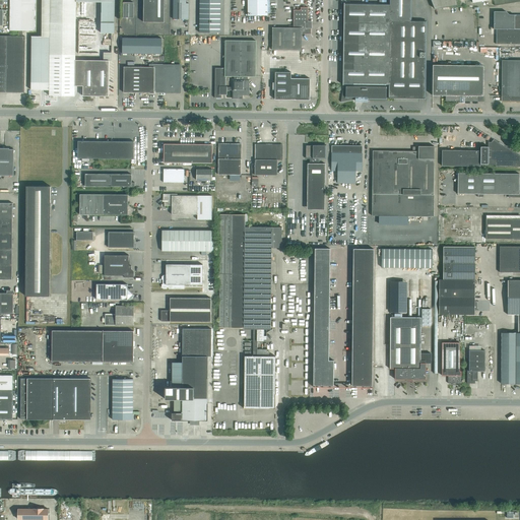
[(36,30),(36,0),(10,0),(10,30),(18,30),(18,37),(0,36),(0,91),(24,92),(25,37),(22,37),(22,30),(36,30)]
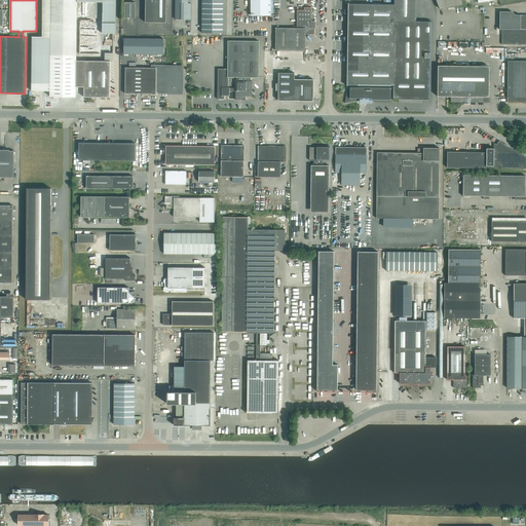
[(76,61),(77,2),(103,2),(103,33),(115,34),(115,0),(44,0),(44,37),(32,37),(31,90),(49,91),(49,97),(76,97),(76,86),(84,87),(83,97),(110,98),(110,61),(105,61),(76,61)]
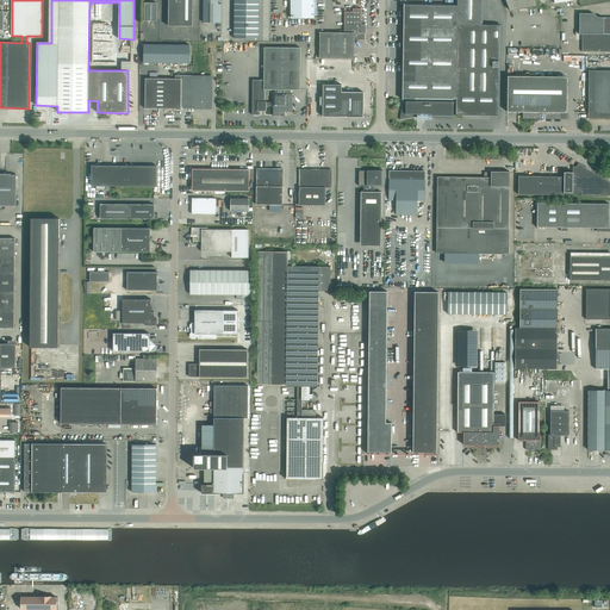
[(193,26),(192,0),(168,0),(168,26),(193,26)]
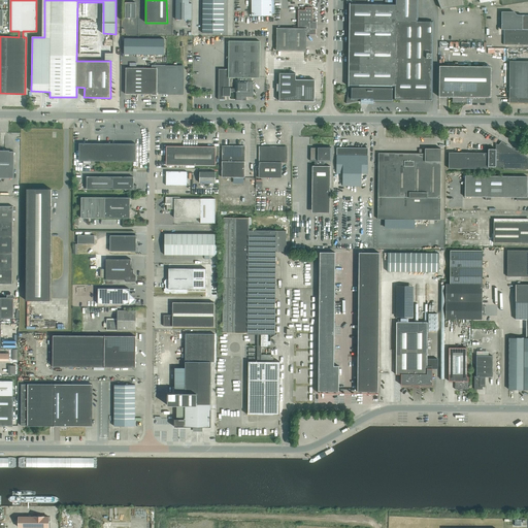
[(189,20),(188,0),(175,0),(176,20),(189,20)]
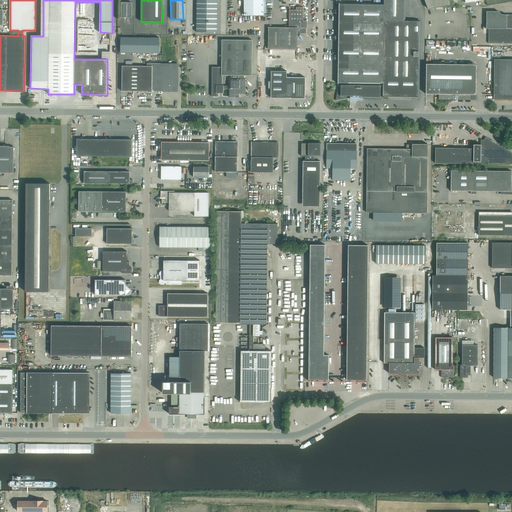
[(196,0),(196,32),(217,32),(217,0),(196,0)]
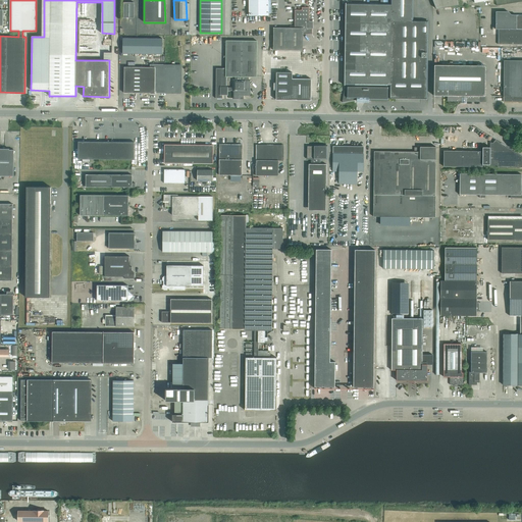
[(249,0),(249,15),(268,15),(268,0),(249,0)]
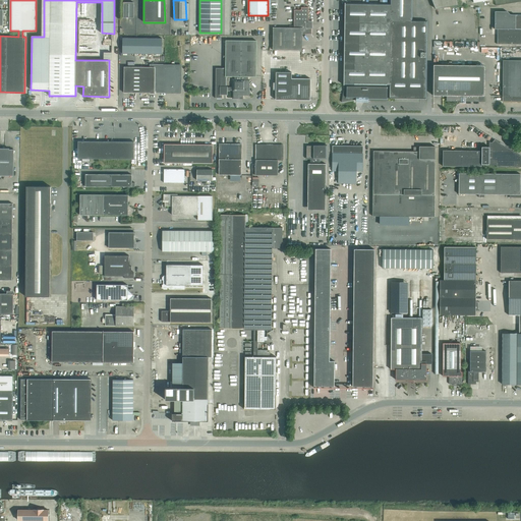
[(425,98),(426,21),(411,21),(411,0),(390,0),(391,4),(345,4),(344,83),(347,83),(347,91),(343,91),(343,92),(344,92),(342,102),(355,99),(355,101),(368,101),(368,99),(387,99),(387,98),(425,98)]
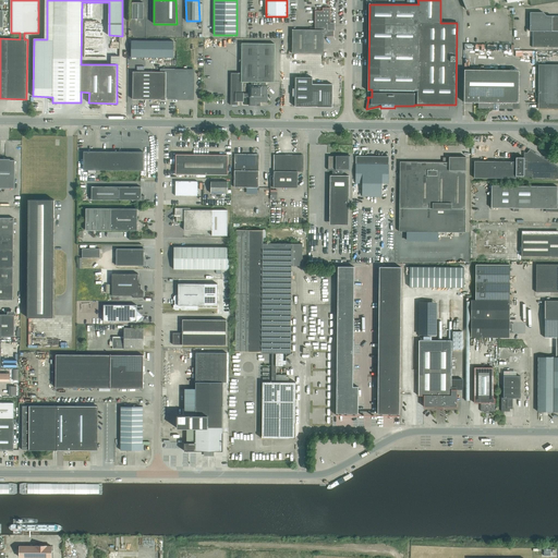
[(462,0),(466,10),(490,5),(489,0),(462,0)]
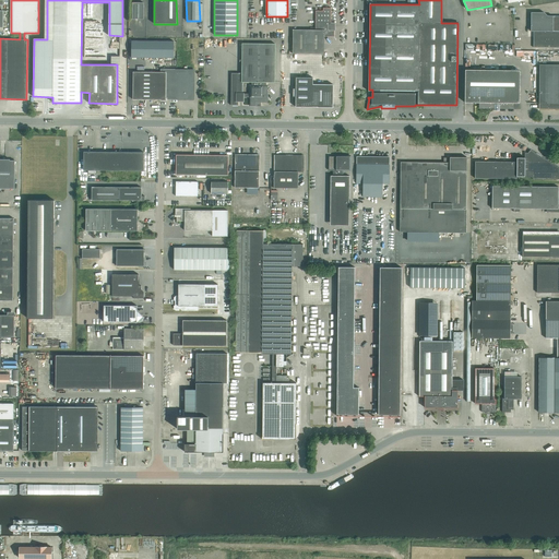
[(143,20),(144,2),(132,2),(132,19),(143,20)]
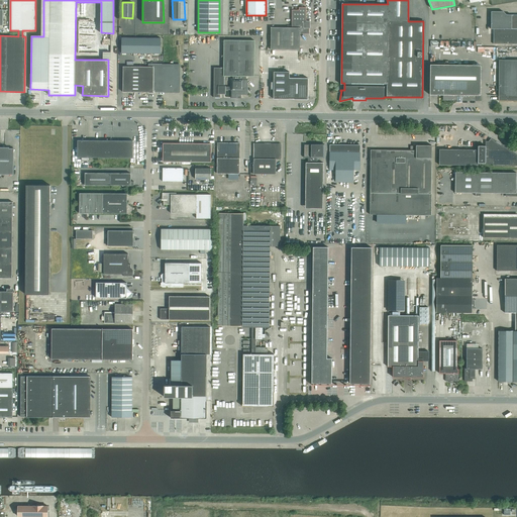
[(309,34),(309,21),(306,21),(306,7),(299,7),(299,10),(292,10),(292,27),(271,27),(271,49),(300,49),(300,33),(309,34)]
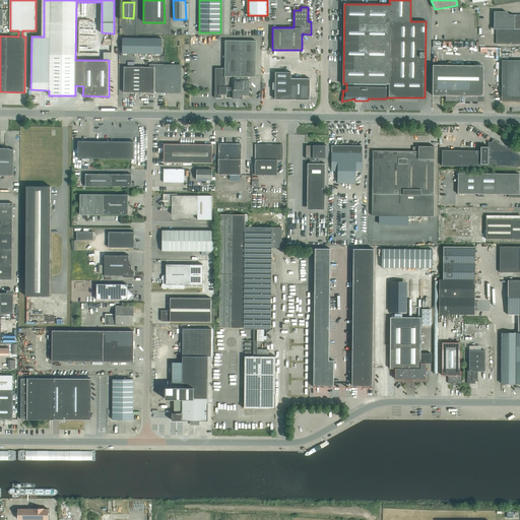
[(494,28),(497,28),(519,28),(519,14),(509,14),(506,11),(494,11),(494,28)]
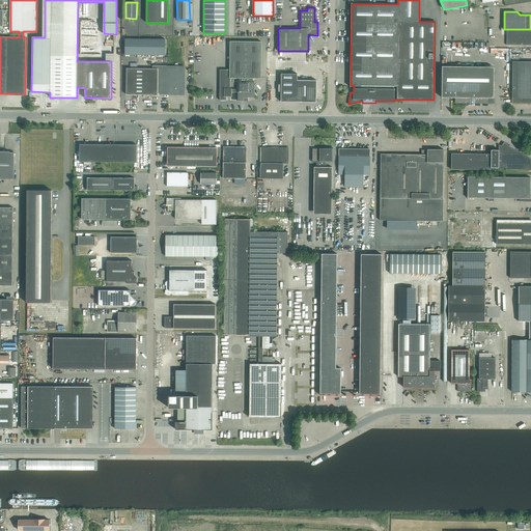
[(530,29),(507,29),(506,45),(530,45),(530,29)]
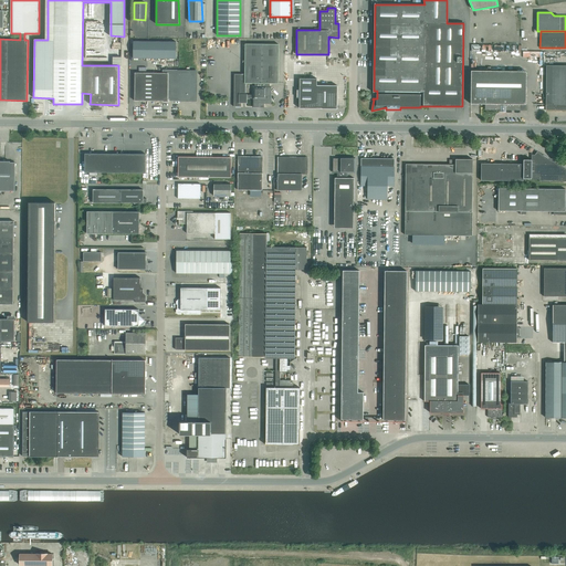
[(133,58),(176,59),(176,42),(133,41),(133,58)]
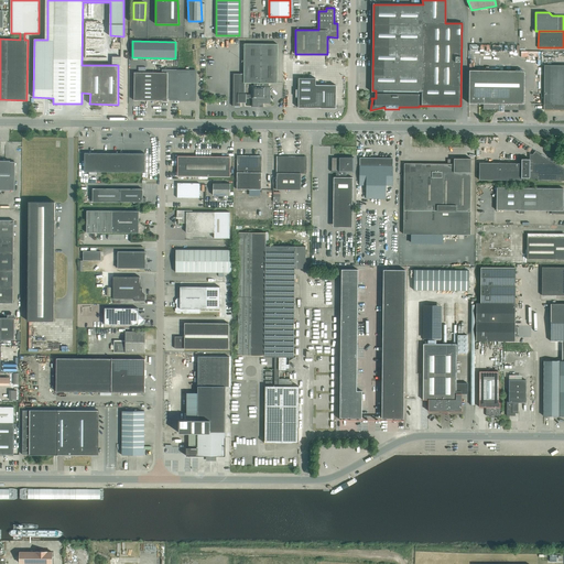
[(270,98),(270,87),(269,87),(269,83),(278,83),(278,44),(245,44),(243,74),(240,74),(234,74),(232,106),(240,106),(240,98),(252,98),(252,106),(259,106),(259,105),(261,105),(263,104),(263,102),(269,102),(269,104),(271,104),(271,98),(270,98)]
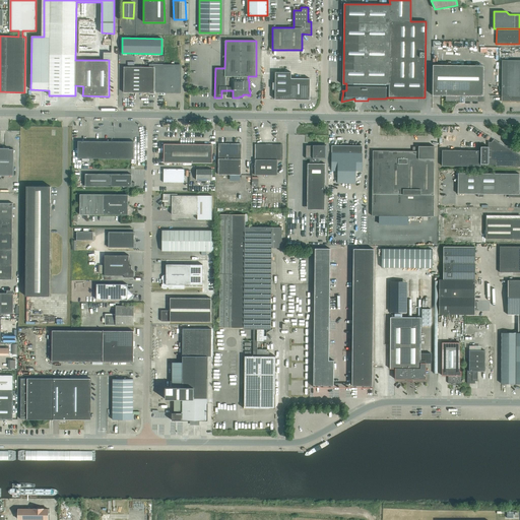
[(519,101),(519,60),(502,60),(502,102),(519,101)]
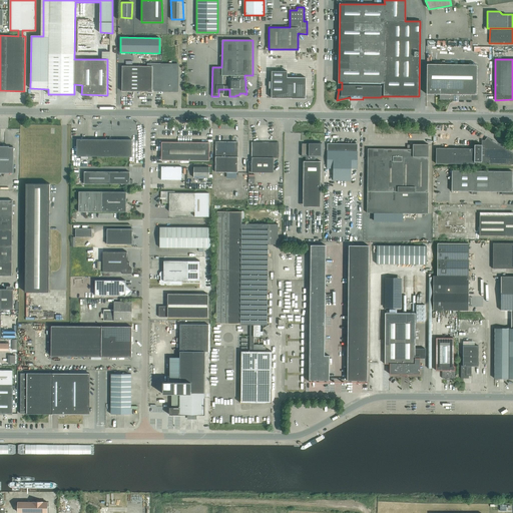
[(176,90),(176,65),(152,65),(152,63),(147,63),(147,66),(122,66),(122,91),(152,91),(152,89),(176,90)]
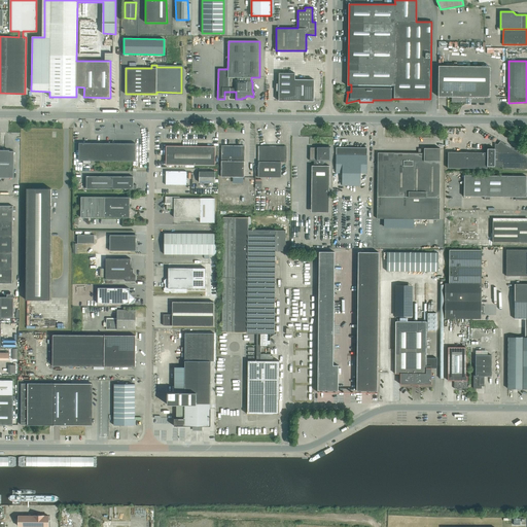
[(438,66),(438,97),(452,97),(452,102),(466,102),(466,104),(470,104),(470,102),(485,102),(486,102),(487,102),(488,101),(489,100),(489,99),(490,98),(490,97),(490,66),(445,66),(440,66),(438,66)]
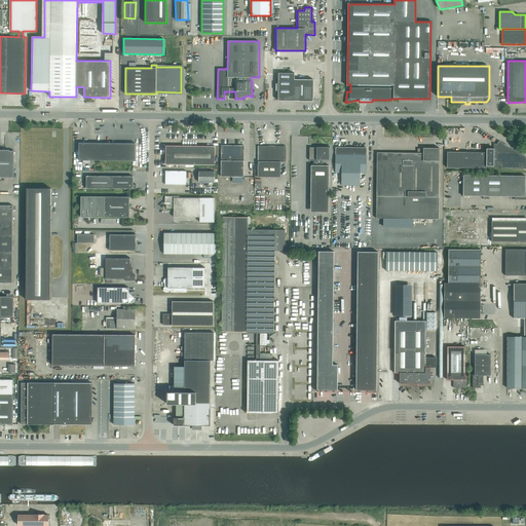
[(313,101),(313,79),(294,79),(294,73),(278,73),(278,101),(312,101),(313,101)]
